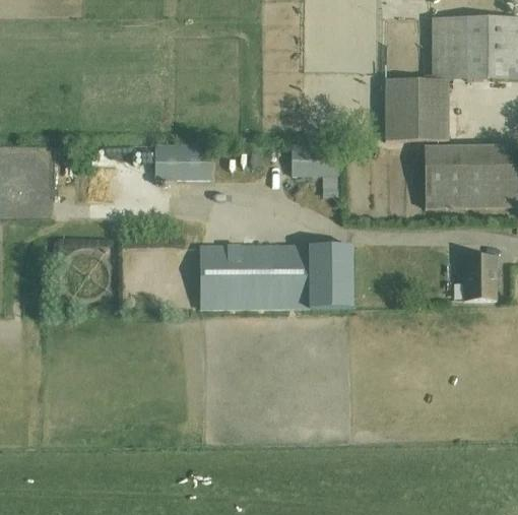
[(517,78),(517,16),(431,16),(431,77),(385,76),(385,138),(447,138),(447,78),(517,78)]
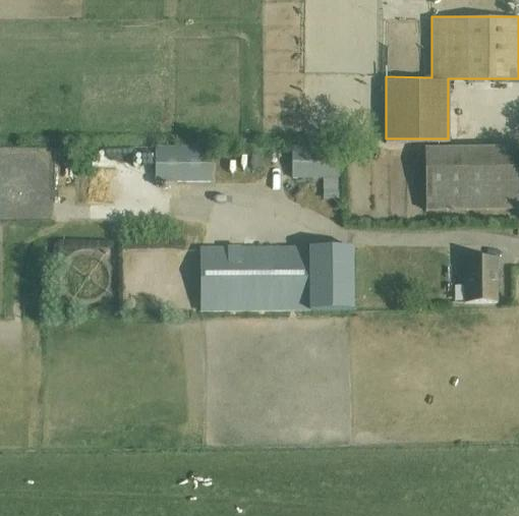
[(156,178),(212,177),(211,144),(156,144),(156,178)]
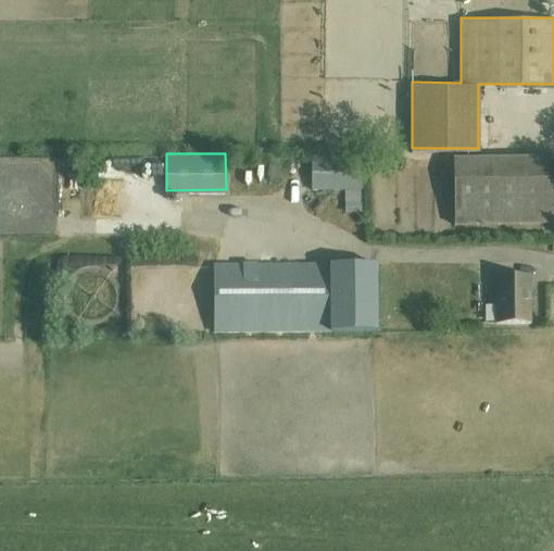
[(312,185),(364,185),(364,153),(312,153),(312,185)]
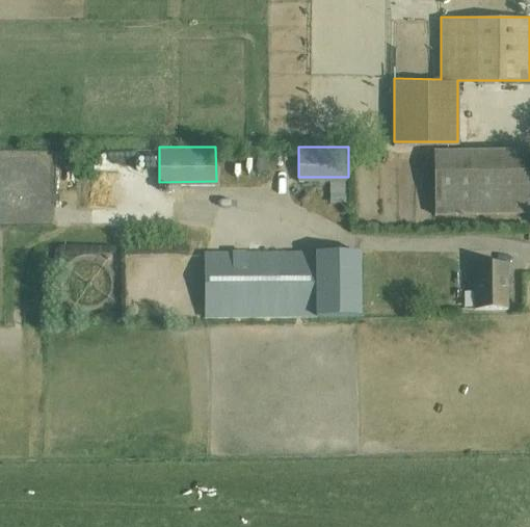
[(529,149),(435,151),(436,212),(529,211),(529,149)]
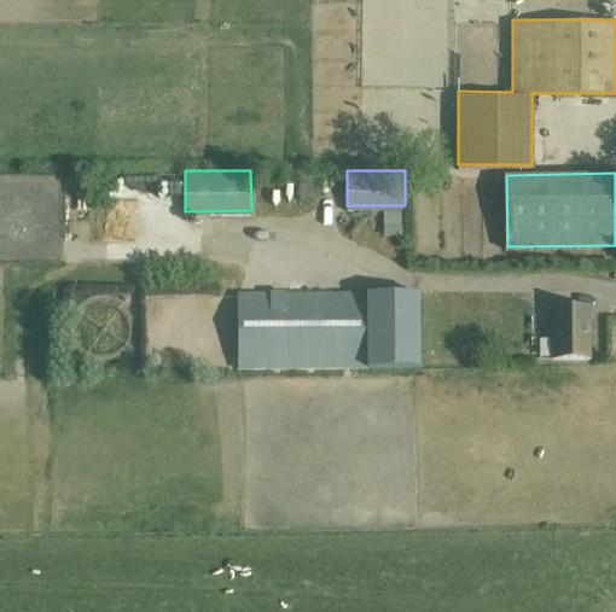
[(121,324),(120,279),(53,281),(54,325),(121,324)]
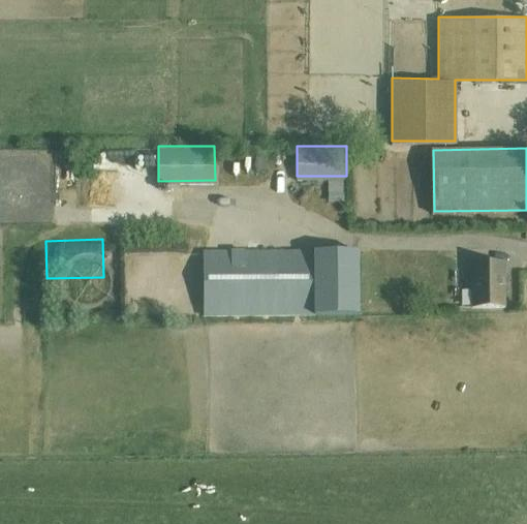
[(313,246),(203,247),(204,311),(204,314),(204,315),(314,314),(335,314),(355,313),(357,313),(358,313),(357,272),(357,255),(357,247),(357,245),(313,246)]
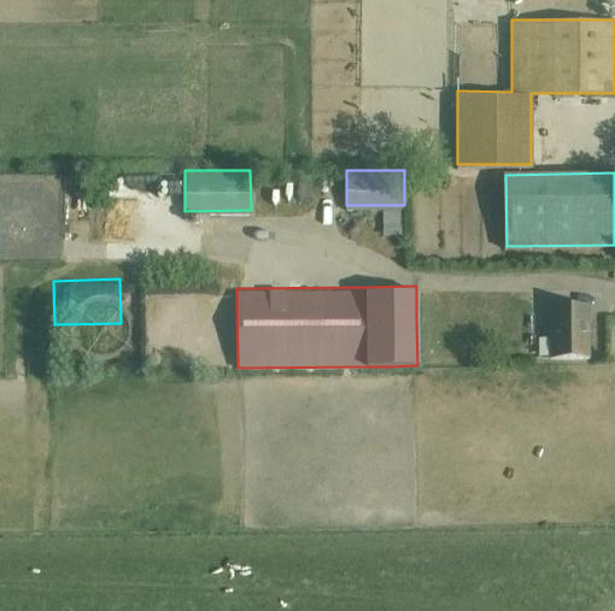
[(548,357),(586,357),(585,307),(546,309),(548,357)]
